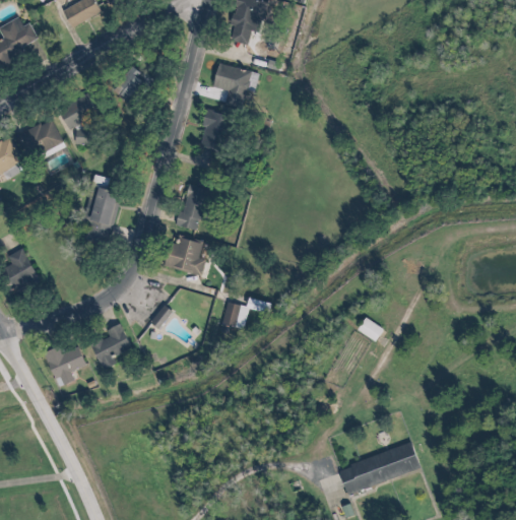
[(81,0),(62,9),(71,26),(101,12),(93,0),(81,0)]
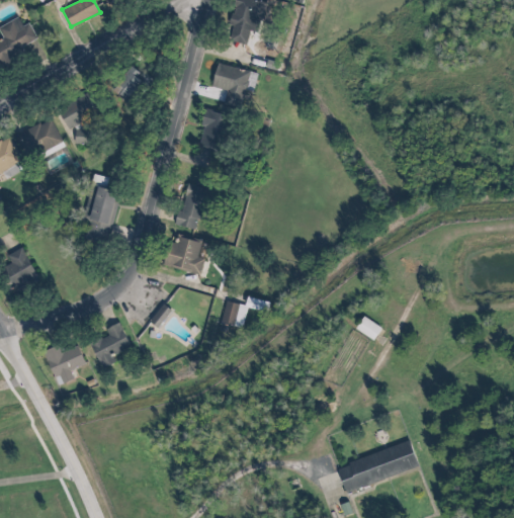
[(258,0),(236,0),(227,38),(247,44),(258,0)]
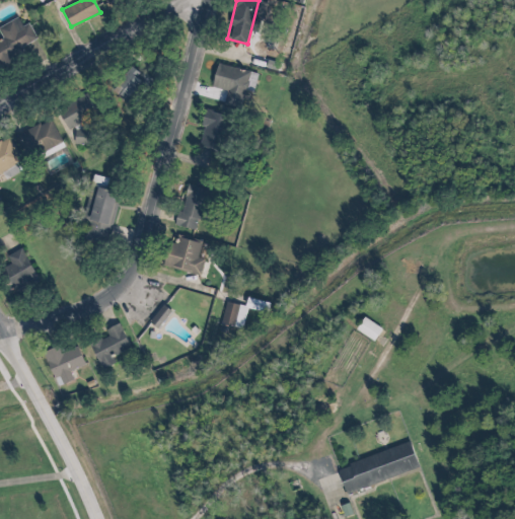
[(40,39),(30,21),(23,25),(18,16),(0,25),(0,29),(4,38),(0,40),(0,65),(13,59),(10,54),(40,39)]
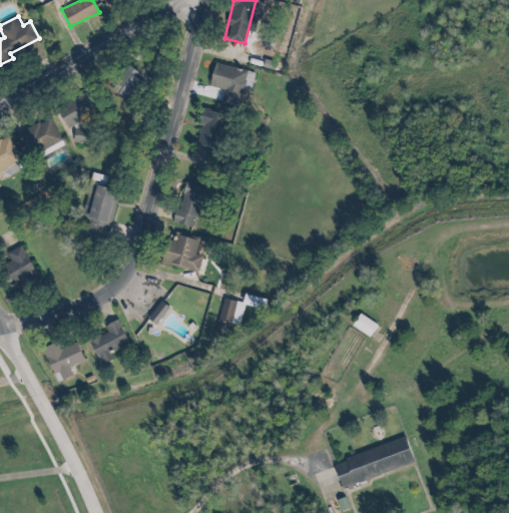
[(256,70),(213,63),(210,86),(224,88),(222,101),(240,104),(242,86),(252,88),(256,70)]
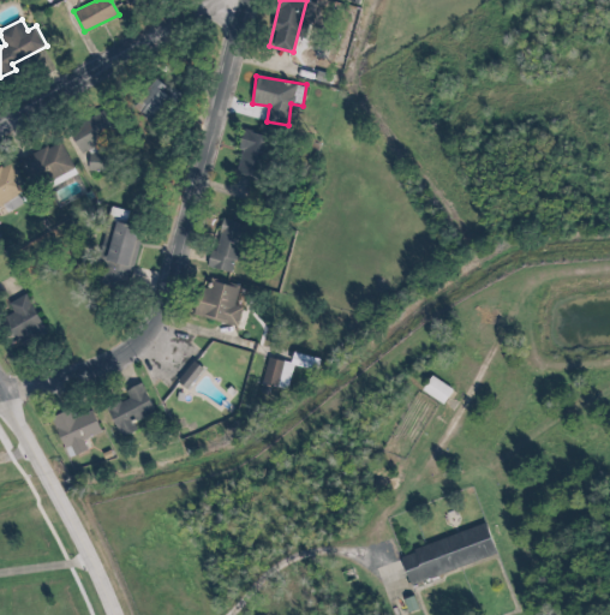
[(150,119),(172,89),(155,77),(133,106),(150,119)]
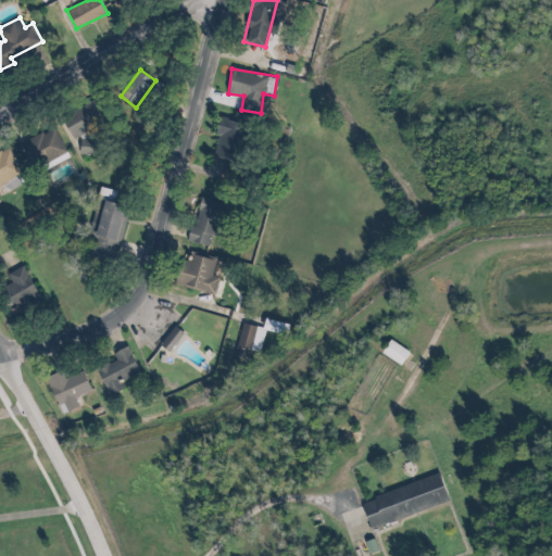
[(62,115),(72,138),(101,125),(91,103),(62,115)]
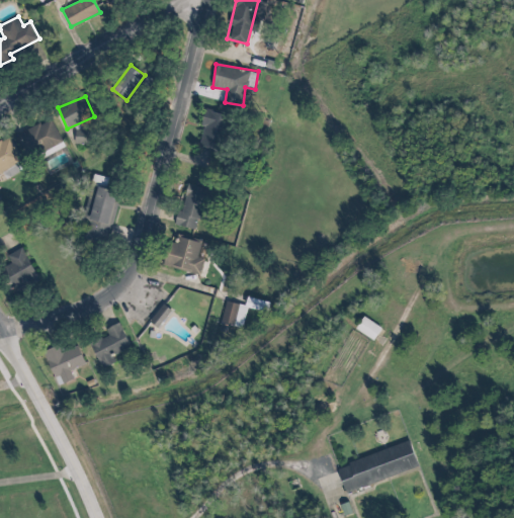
[(198,146),(220,149),(226,113),(204,109),(198,146)]
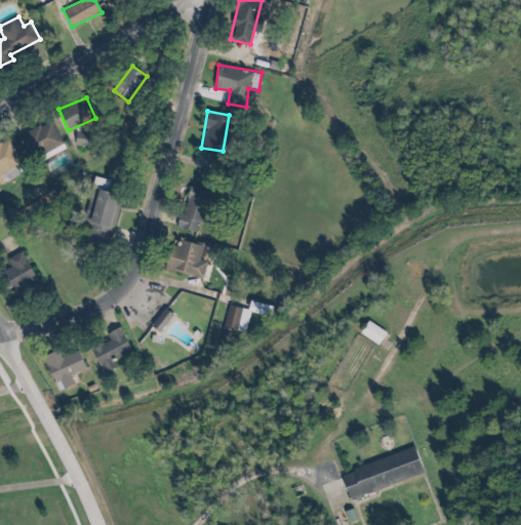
[(18,136),(31,161),(47,153),(49,155),(66,147),(52,119),(18,136)]
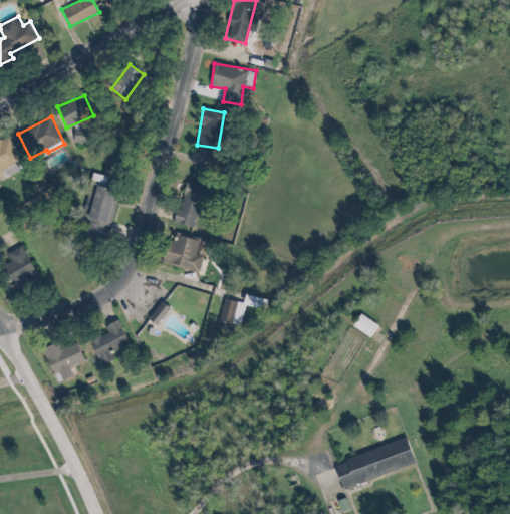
[(0,171),(23,161),(11,136),(0,141),(0,171)]
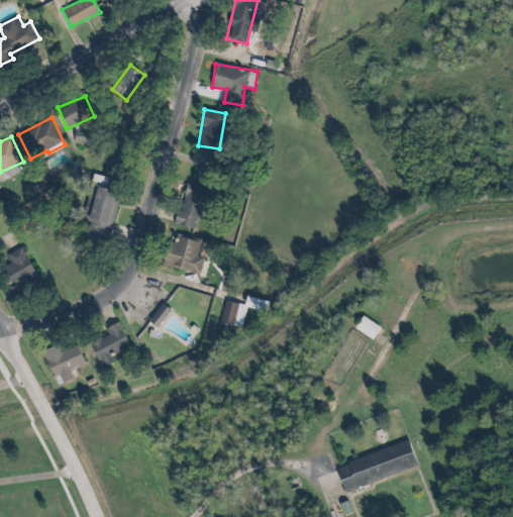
[(81,235),(109,240),(119,191),(95,186),(96,180),(106,182),(106,177),(93,174),(81,235)]
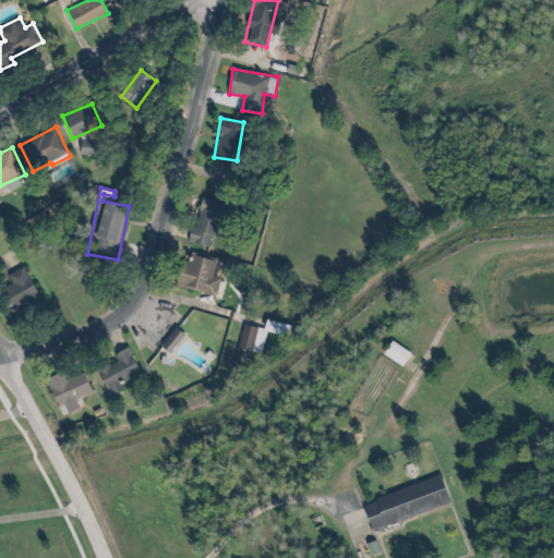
[(189,242),(212,246),(220,202),(203,198),(197,227),(192,226),(189,242)]
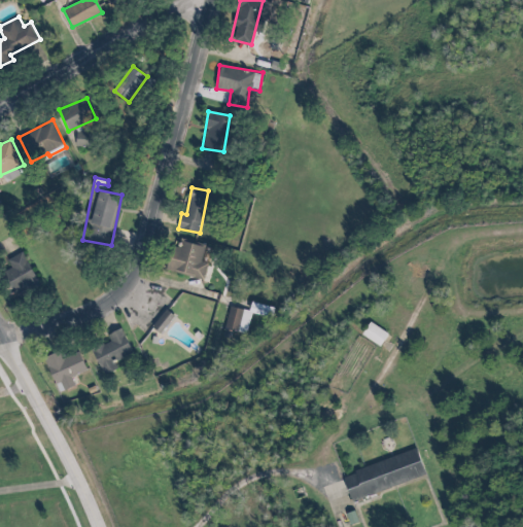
[(172,245),(166,269),(204,279),(209,261),(202,260),(205,246),(180,239),(178,247),(172,245)]
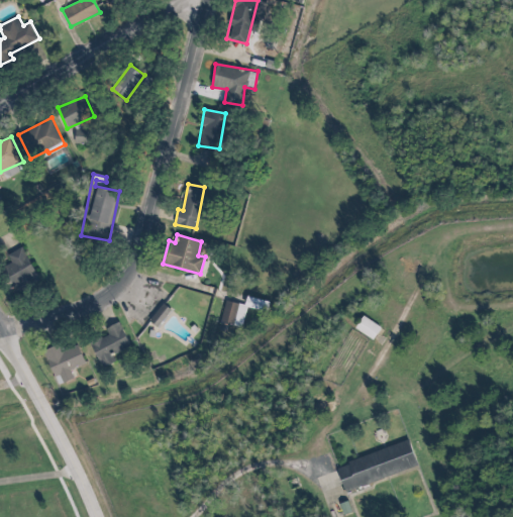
[(8,252),(12,263),(5,265),(13,288),(36,280),(24,246),(8,252)]
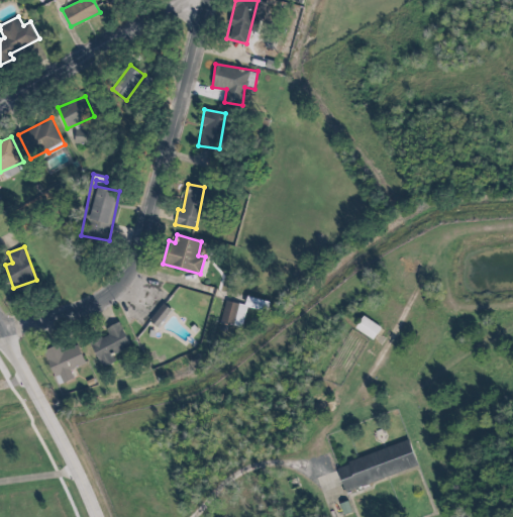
[(242,328),(248,306),(267,311),(270,301),(246,295),(244,305),(226,300),(220,321),(242,328)]
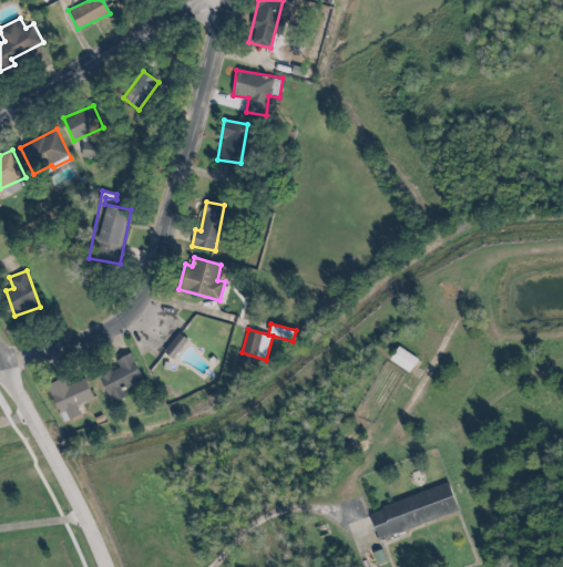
[(173,358),(188,340),(180,332),(164,350),(173,358)]
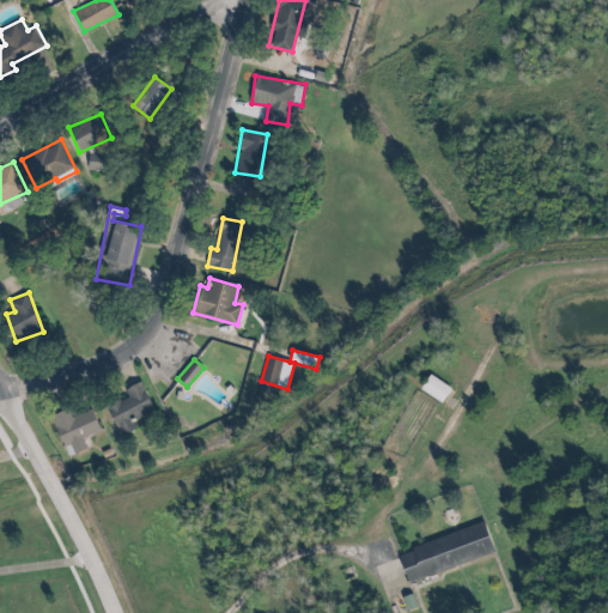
[(445,402),(453,386),(429,375),(421,390),(445,402)]
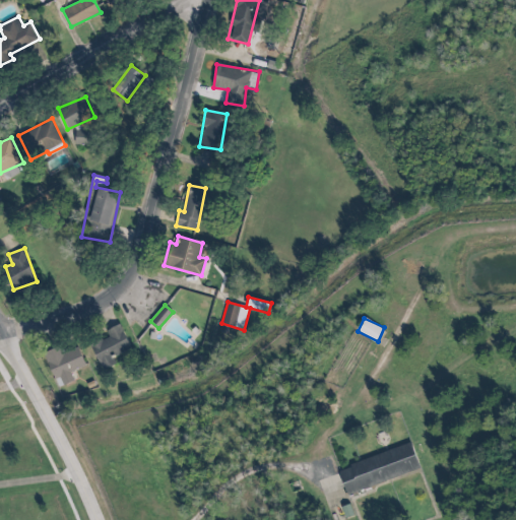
[(132,346),(120,323),(107,329),(109,335),(90,344),(103,370),(116,363),(112,356),(132,346)]
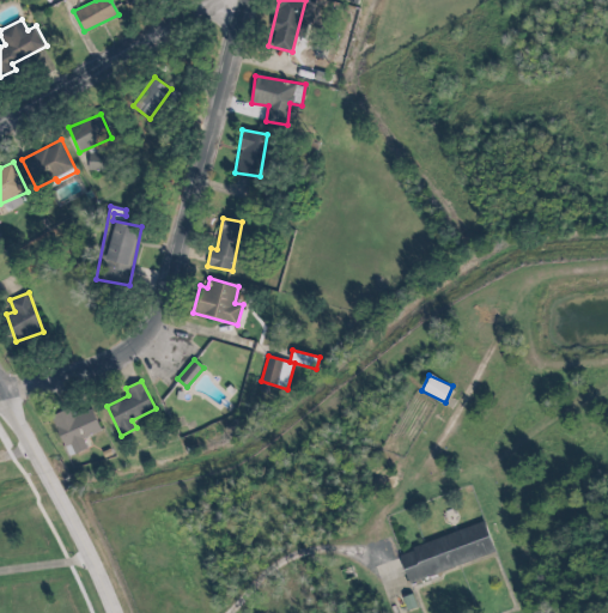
[(50,416),(65,447),(71,443),(76,453),(89,447),(84,438),(102,430),(91,408),(72,417),(67,407),(50,416)]
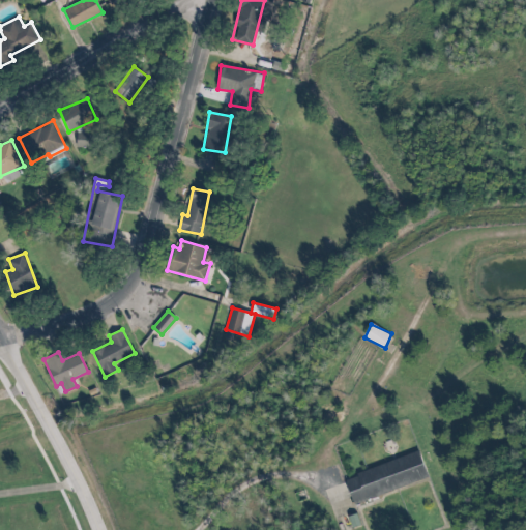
[(428,479),(419,452),(344,475),(352,502),(428,479)]
